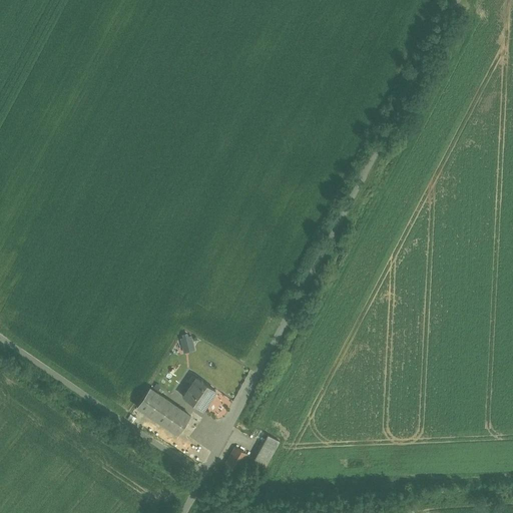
[(183,338),(180,339),(183,353),(195,350),(192,336),(188,337),(188,334),(182,335),(183,338)]
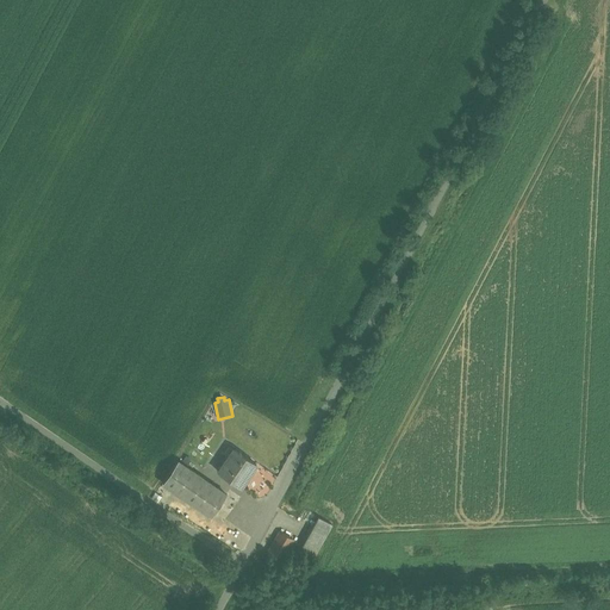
[(234,449),(217,473),(241,491),(259,467),(234,449)]
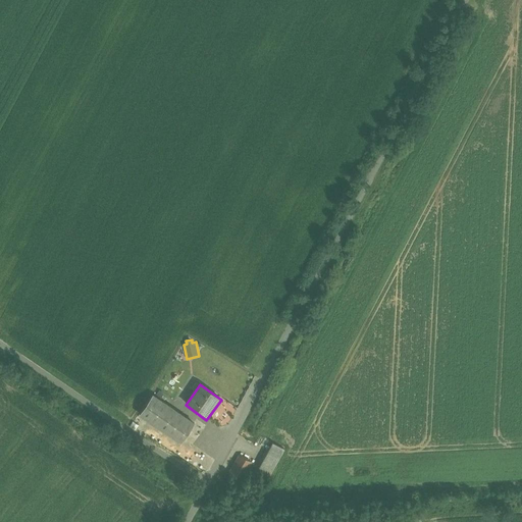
[(153,396),(140,415),(180,444),(194,424),(153,396)]
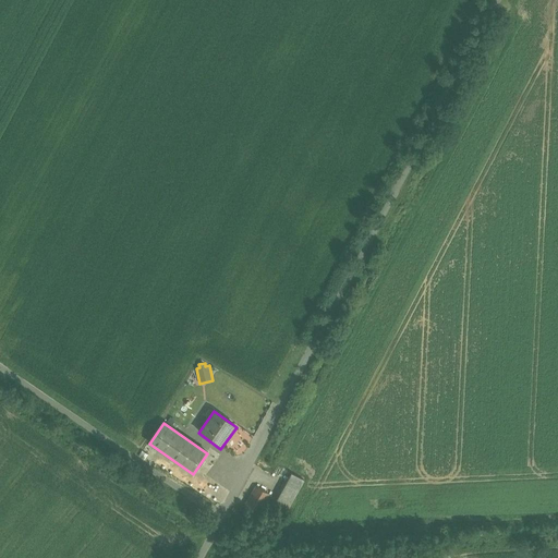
[(228,447),(243,455),(252,435),(238,428),(228,447)]
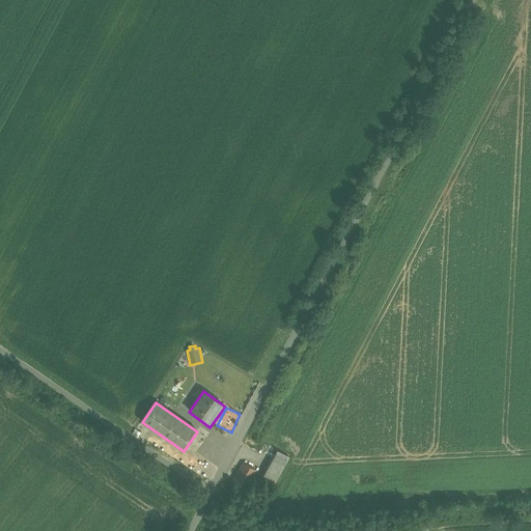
[(275,448),(259,477),(276,486),(291,457),(275,448)]
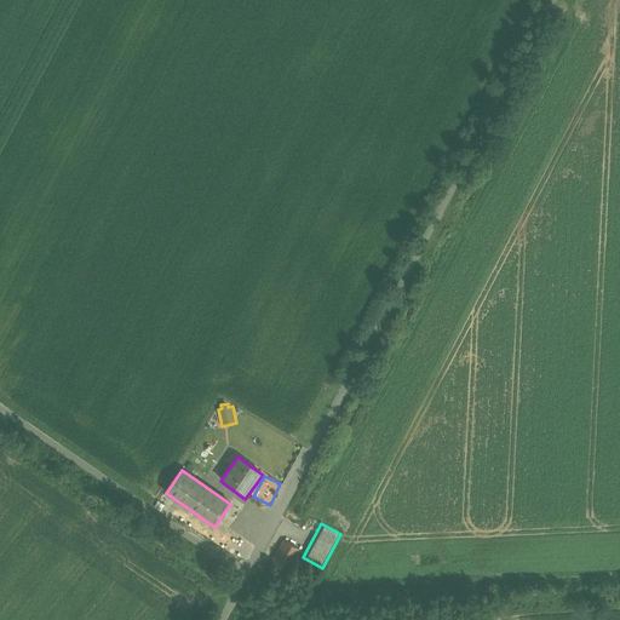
[(299,549),(283,540),(270,563),(287,572),(299,549)]
